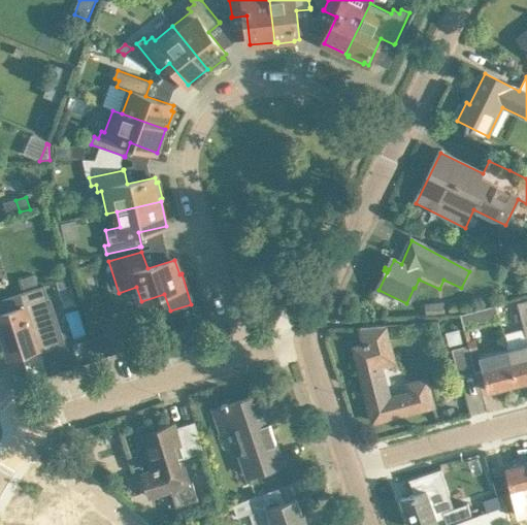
[(69,283),(58,286),(60,293),(71,290),(69,283)]
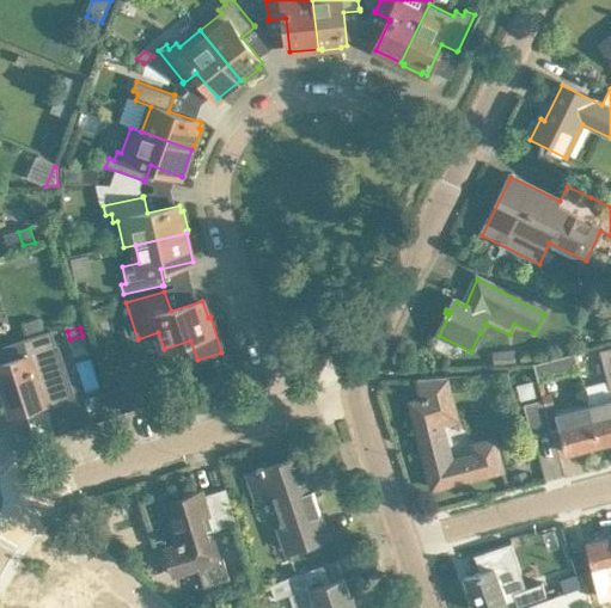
[(53,332),(22,342),(22,344),(23,343),(28,357),(0,364),(0,374),(2,382),(0,382),(1,385),(2,384),(7,397),(5,398),(6,399),(7,398),(13,415),(24,411),(25,416),(69,401),(69,400),(72,399),(56,350),(57,349),(53,332)]
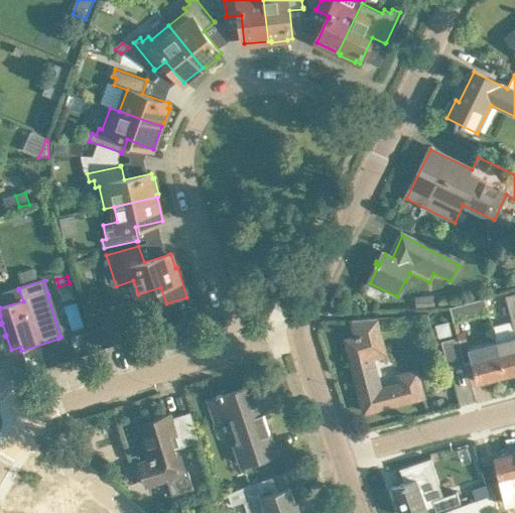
[(514,294),(505,297),(514,332),(514,294)]
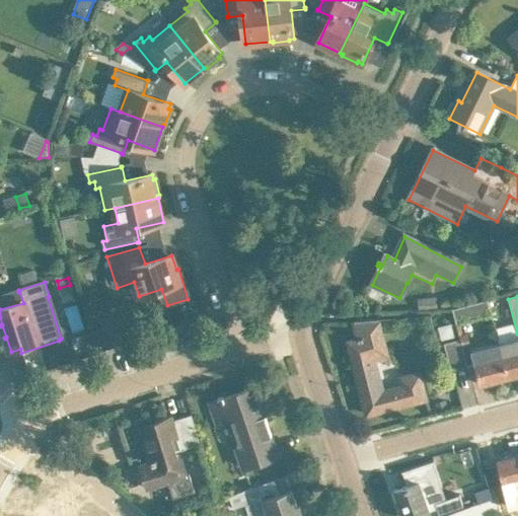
[(419,311),(437,309),(436,298),(418,300),(419,311)]
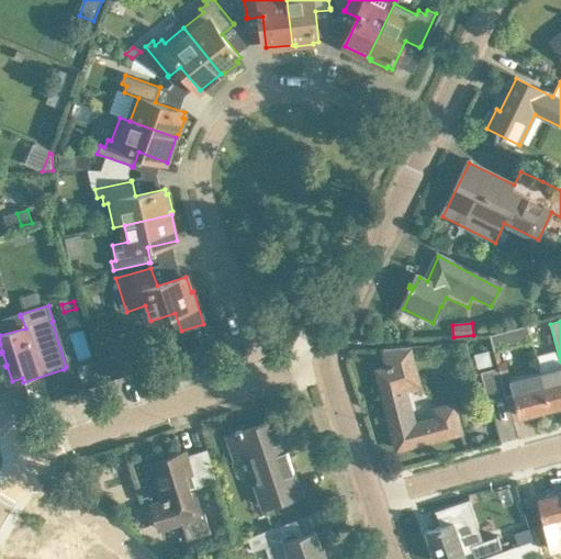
[(491,336),(495,351),(533,342),(528,326),(491,336)]
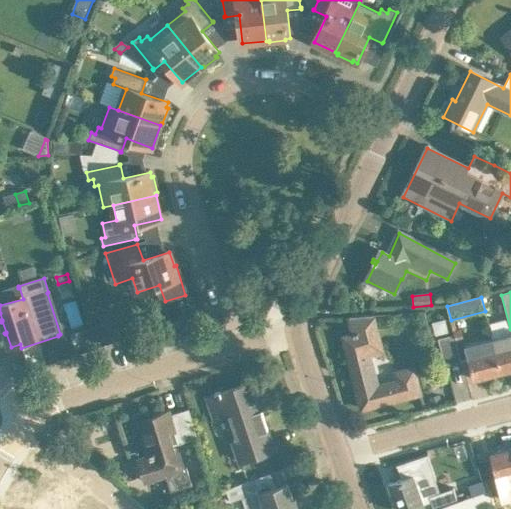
[(344,339),(362,410),(421,395),(414,369),(402,372),(405,380),(378,387),(370,356),(383,352),(373,317),(350,318),(354,336),(344,339)]
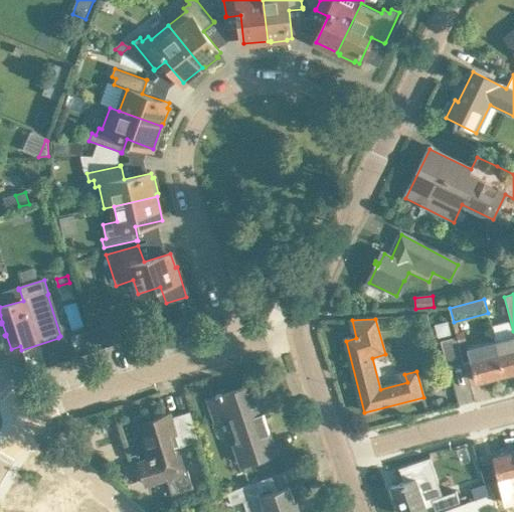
[(451,335),(448,323),(437,326),(439,337),(451,335)]
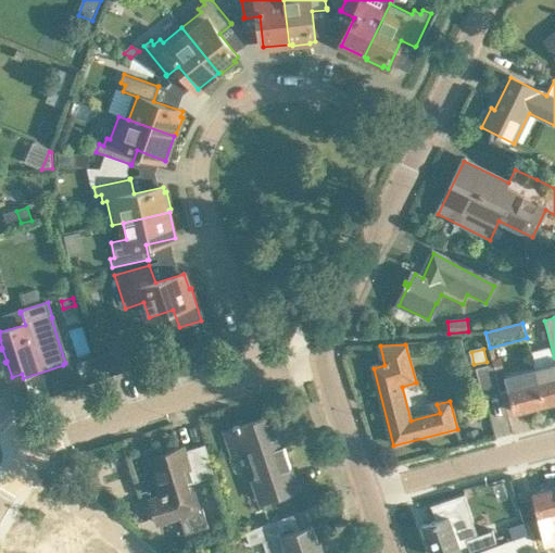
[(110,357),(99,361),(103,375),(114,372),(110,357)]
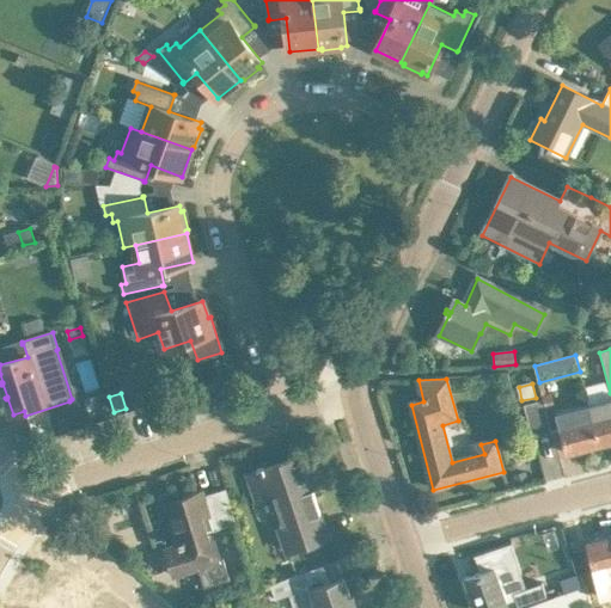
[(592,418),(599,447),(610,442),(610,398),(588,404),(592,418)]
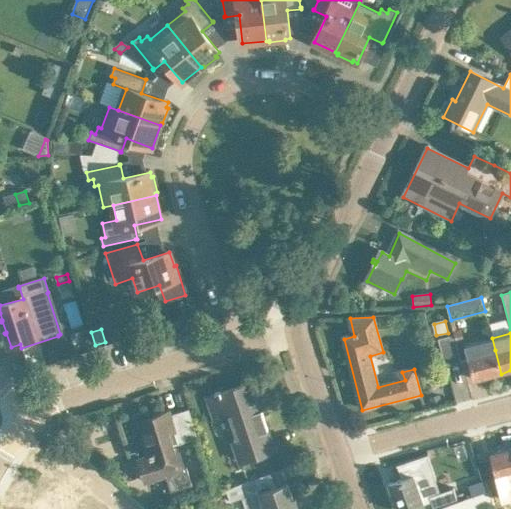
[(459,362),(451,335),(437,340),(445,367),(459,362)]
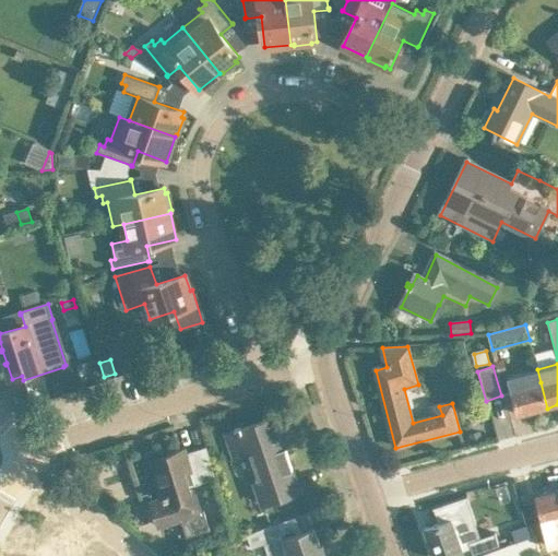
[(507,378),(518,416),(547,409),(541,382),(537,369),(520,375),(507,378)]
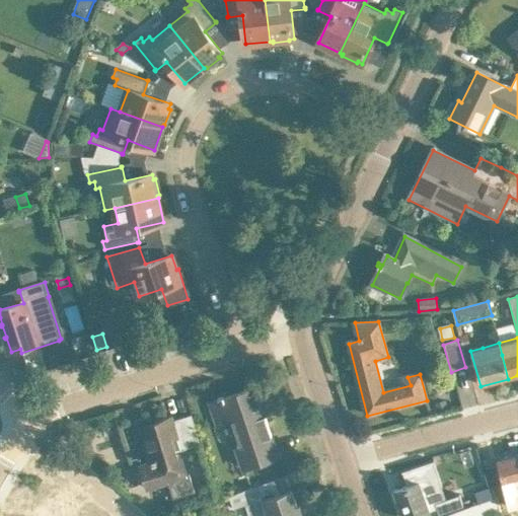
[(219,401),(210,404),(217,427),(232,422),(241,446),(237,448),(244,468),(279,457),(263,408),(266,407),(259,387),(224,399),(224,397),(218,399),(219,401)]
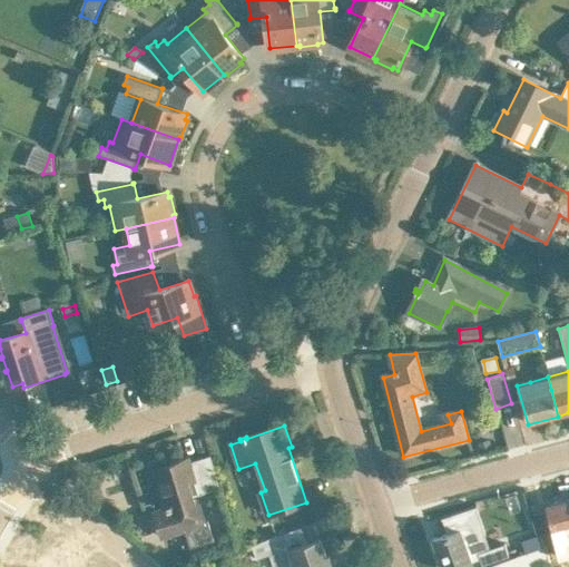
[(214,541),(208,524),(203,526),(194,498),(221,490),(215,473),(211,457),(190,463),(189,460),(156,470),(168,510),(156,515),(163,538),(185,531),(189,548),(214,541)]
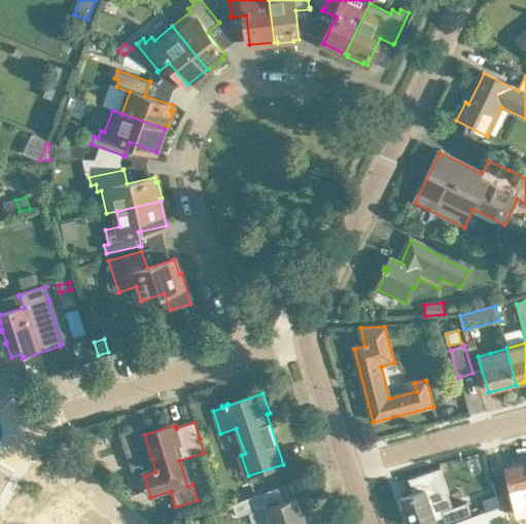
[(525,462),(505,468),(512,493),(524,490),(525,495),(525,462)]
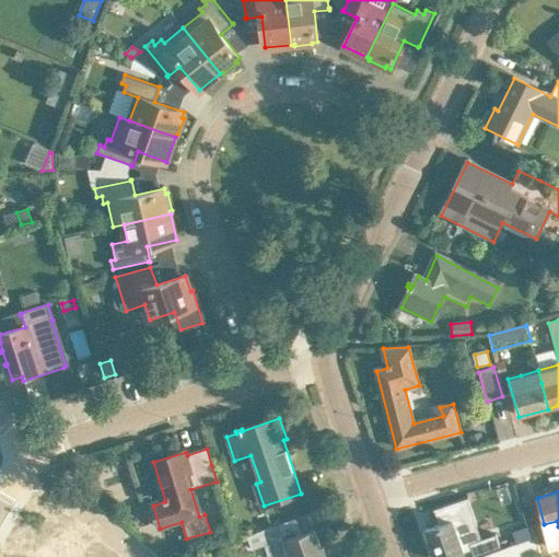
[(440,525),(426,531),(434,556),(456,556),(464,553),(463,550),(472,548),(474,555),(499,546),(496,534),(480,538),(466,497),(434,508),(440,525)]
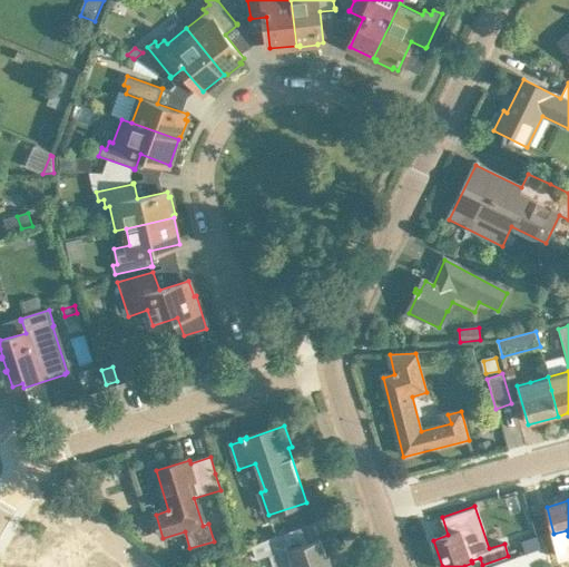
[(332,566),(330,557),(327,558),(321,540),(290,551),(283,535),(252,546),(257,561),(270,557),(273,566),(332,566)]
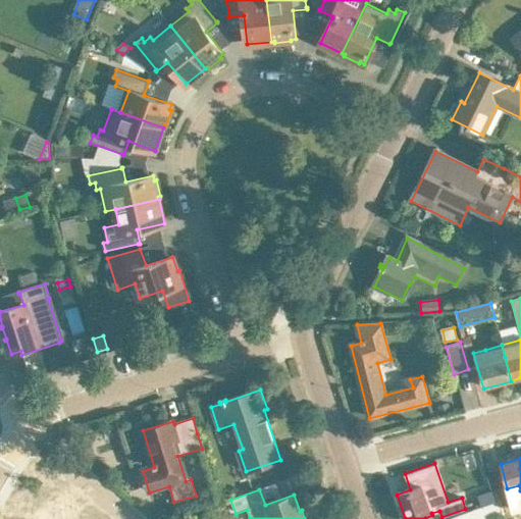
[(495,489),(478,496),(482,508),(499,502),(496,491),(495,489)]
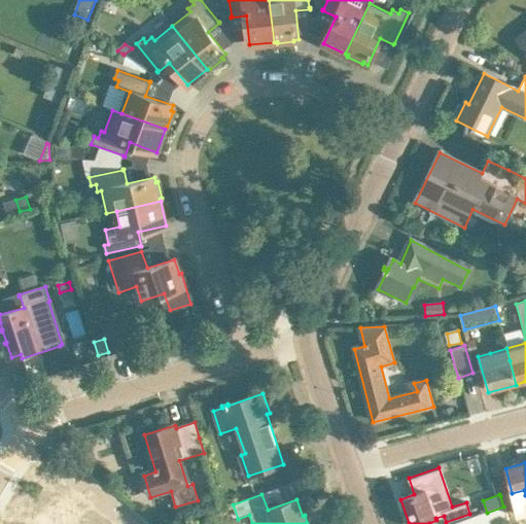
[(497,523),(507,520),(505,512),(503,507),(487,513),(479,516),(458,523),(497,523)]
